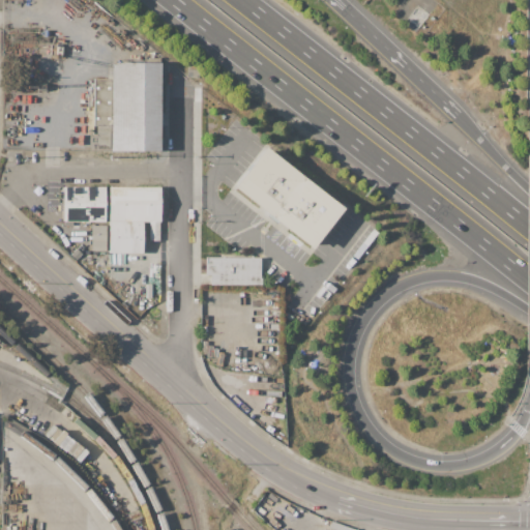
[(417,5),(429,13),(416,32),(407,25),(410,20),(408,19),(417,5)]
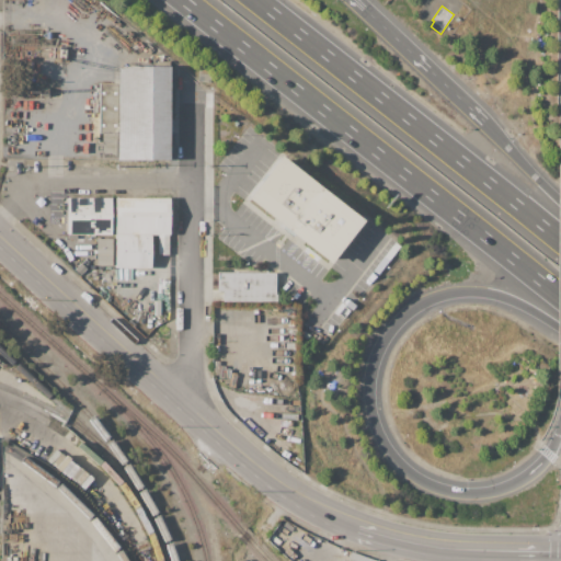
[(169,66),(169,159),(118,159),(118,153),(102,153),(102,134),(100,134),(100,81),(118,81),(118,67),(169,66)]
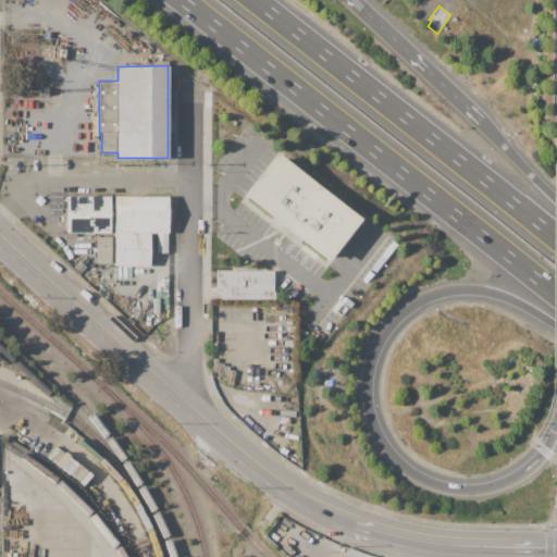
[(280,155),(361,219),(327,262),(245,198),(280,155)]
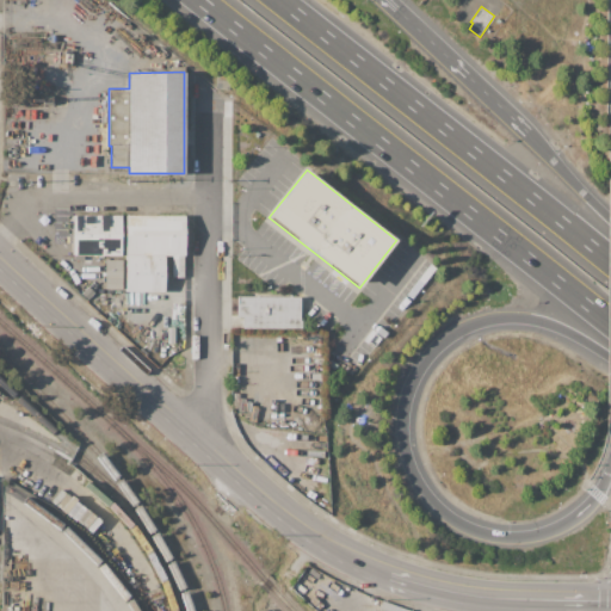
[(72,215),(121,215),(121,254),(72,254),(72,215)]
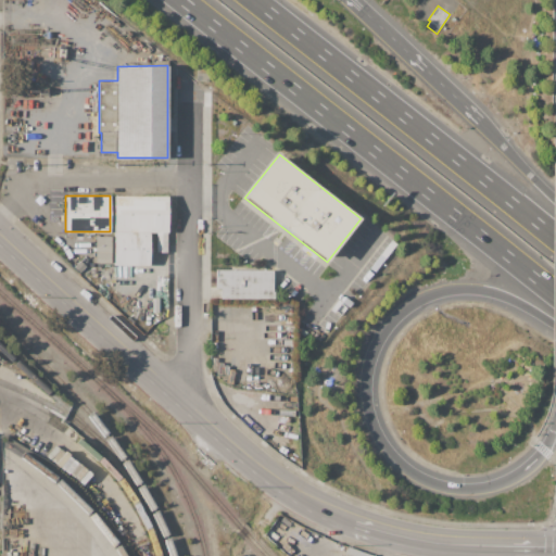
[(114,196),(167,196),(167,231),(155,231),(150,231),(114,231),(114,196)]
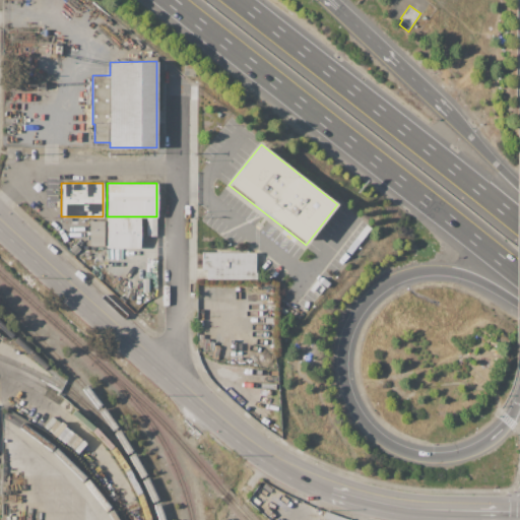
[(140,216),(107,216),(107,221),(106,246),(106,248),(139,249),(140,216)]
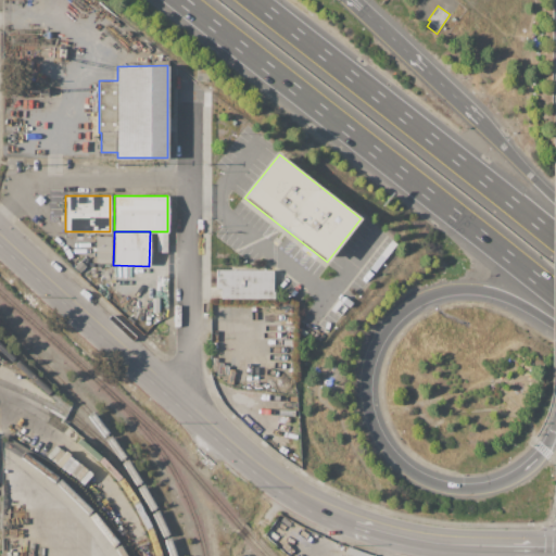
[(167,231),(155,231),(155,253),(167,253),(167,231)]
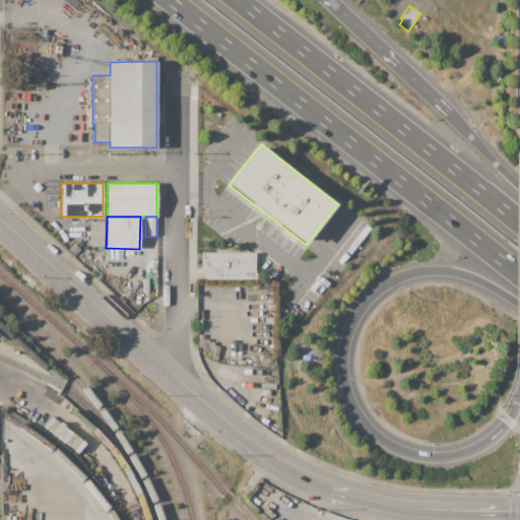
[(107,221),(106,246),(89,246),(89,220),(107,221)]
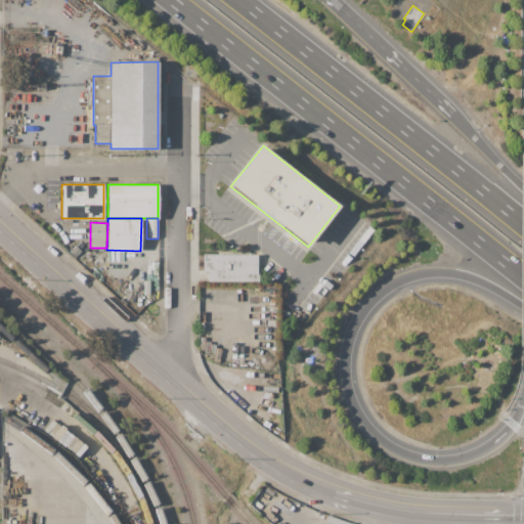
[(204,254),(257,254),(257,274),(260,274),(260,281),(208,281),(208,271),(203,271),(203,260),(204,260),(204,254)]
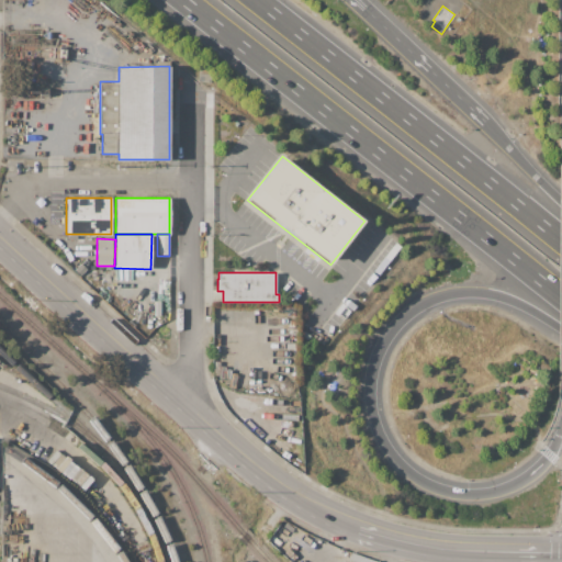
[(380,561),(347,561),(351,552),(380,561)]
